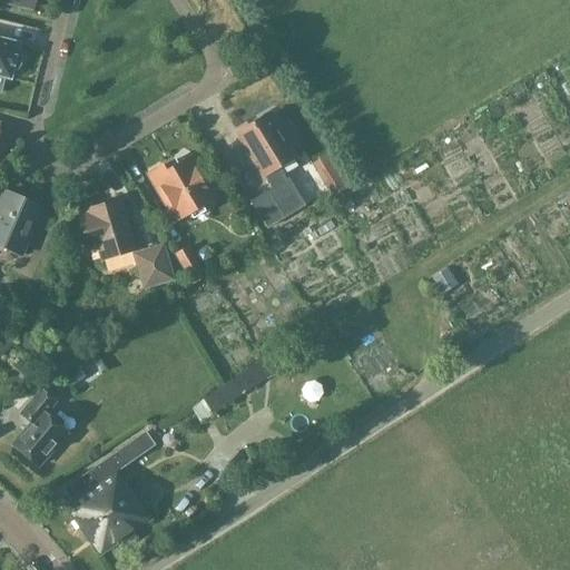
[(16,51),(18,45),(0,39),(0,77),(9,80),(10,74),(16,70),(18,66),(20,61),(19,56),(16,51)]
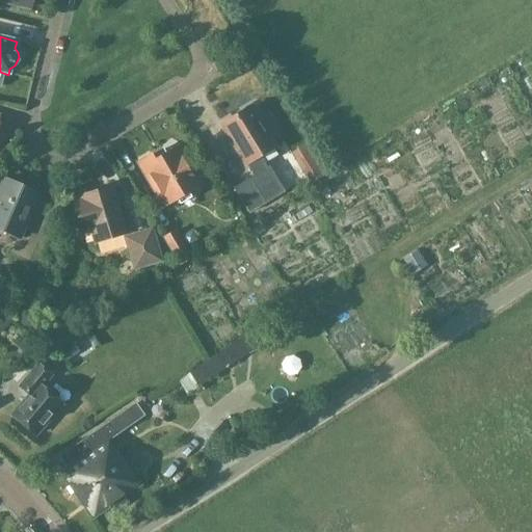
[(218,125),(244,167),(246,166),(253,179),(233,190),(248,216),(284,195),(268,169),(266,170),(260,158),(277,148),(267,132),(270,130),(263,118),(259,121),(249,106),(218,125)]
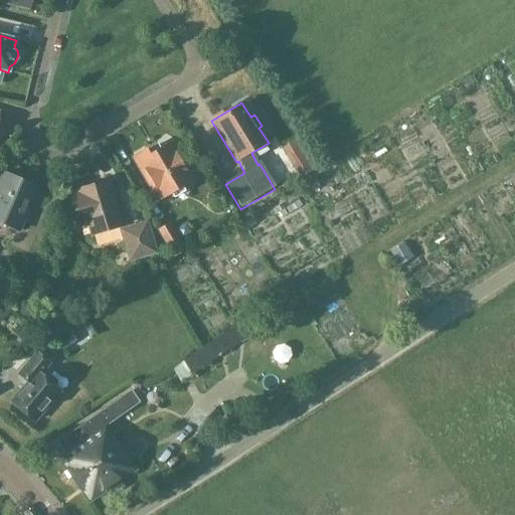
[(281,149),(286,156),(301,180),(316,171),(297,139),(281,149)]
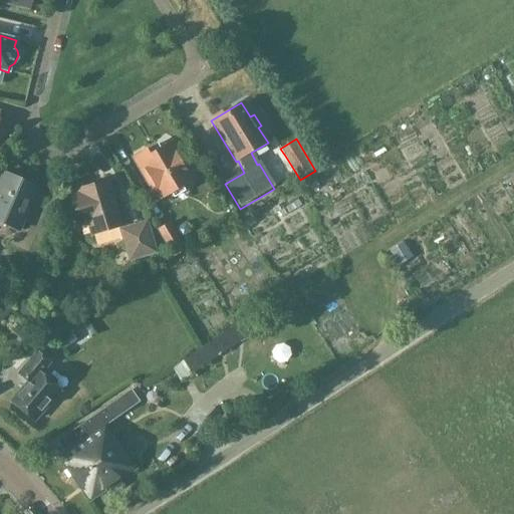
[(133,157),(158,200),(193,180),(171,142),(149,156),(145,150),(133,157)]
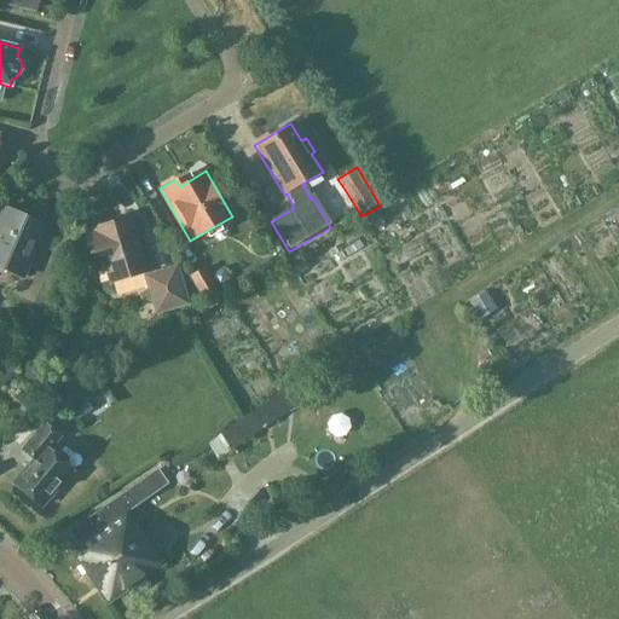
[(27,213),(22,217),(4,209),(0,215),(0,268),(22,278),(44,226),(40,225),(39,219),(35,215),(32,213),(27,213)]
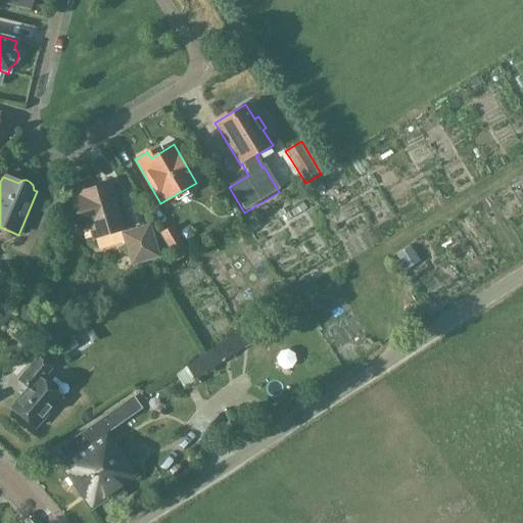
[(78,224),(87,221),(93,239),(123,230),(108,184),(79,193),(80,197),(70,200),(78,224)]
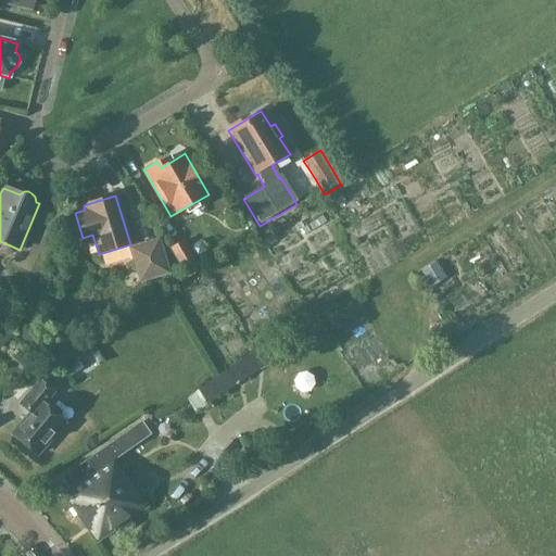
[(130,249),(140,281),(166,273),(156,241),(130,249)]
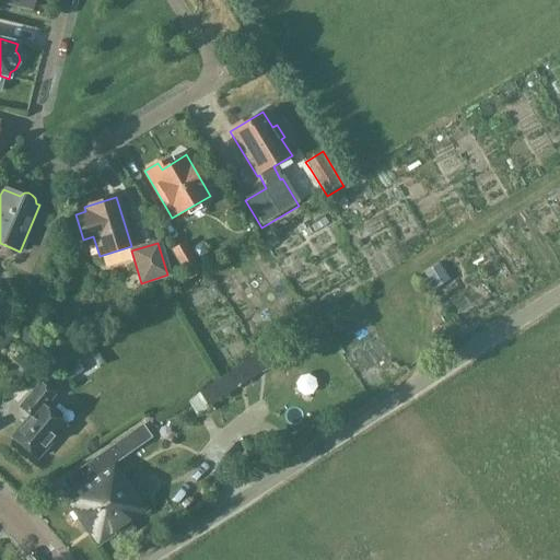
[(200,271),(184,244),(171,252),(187,279),(200,271)]
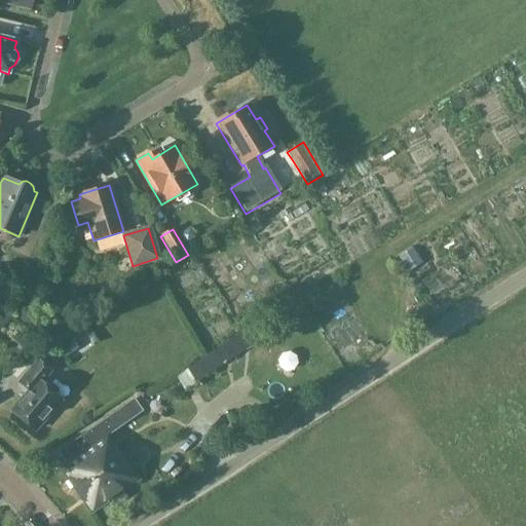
[(412,254),(400,260),(408,273),(419,266),(412,254)]
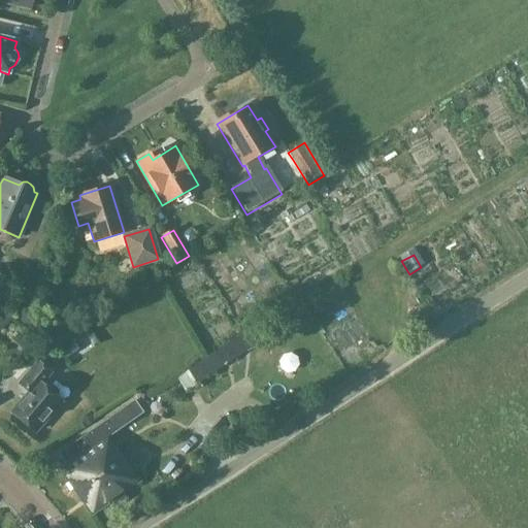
[(22,314),(20,322),(27,328),(35,325),(37,316),(30,309),(22,314)]
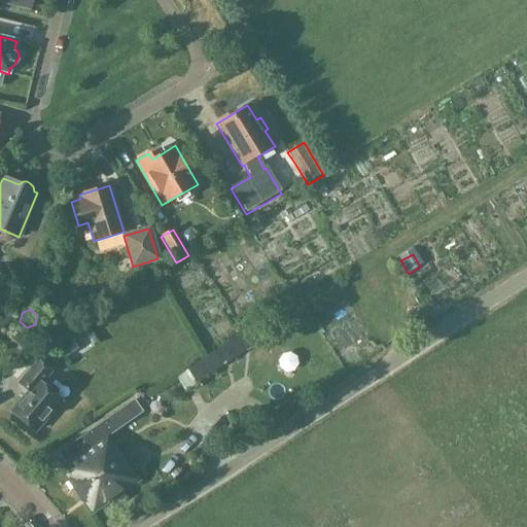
[(20,332),(11,341),(23,351),(31,343),(20,332)]
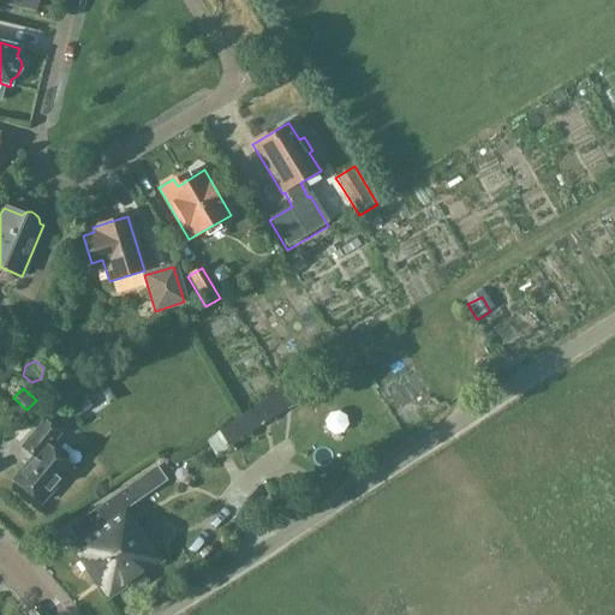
[(249,411),(218,433),(227,447),(260,427),(288,407),(278,392),(249,411)]
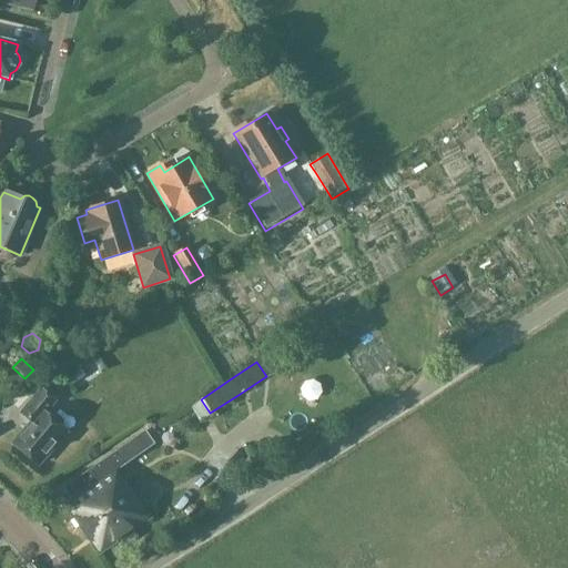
[(75,364),(62,373),(70,384),(83,375),(75,364)]
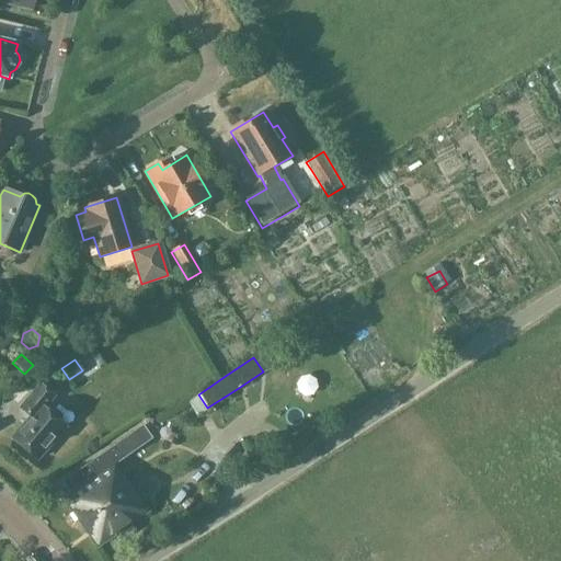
[(55,397),(41,385),(19,410),(29,418),(11,439),(37,460),(66,426),(45,409),(55,397)]
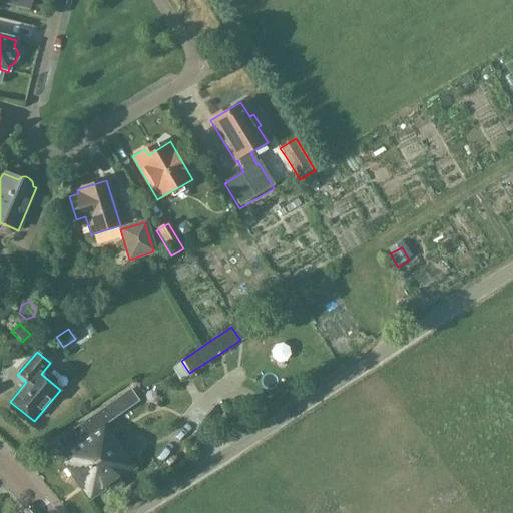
[(57,457),(88,501),(103,490),(106,495),(121,485),(117,481),(134,469),(112,438),(110,439),(101,427),(137,402),(129,391),(57,442),(64,452),(57,457)]
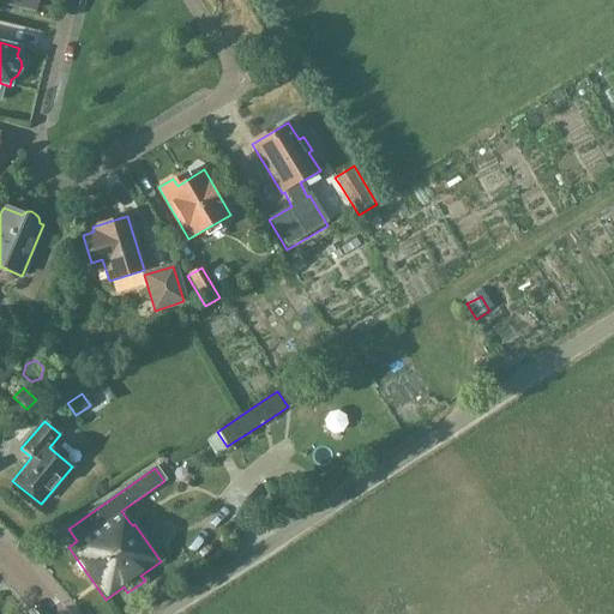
[(91,474),(100,488),(108,483),(100,469),(91,474)]
